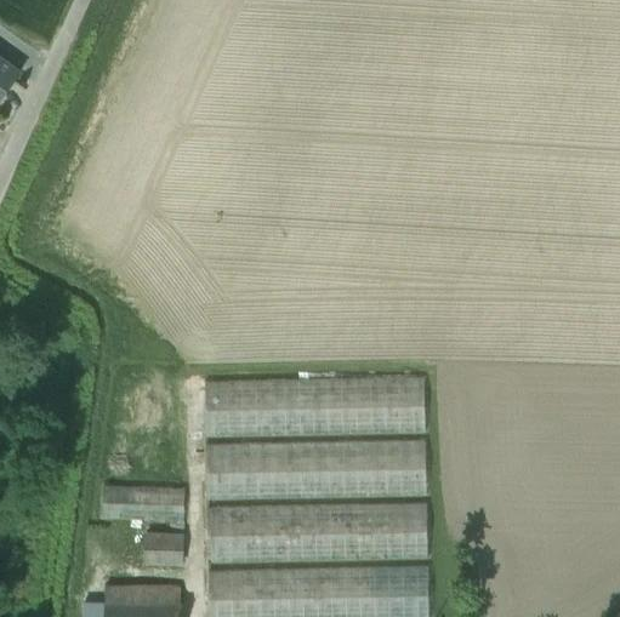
[(0,102),(21,73),(0,57),(0,102)]
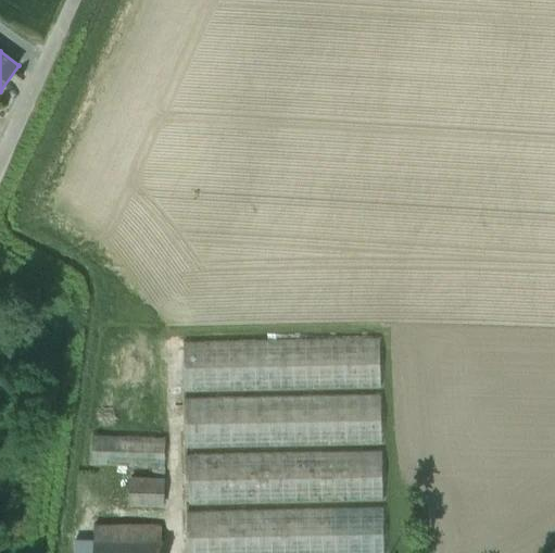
[(379,337),(184,340),(185,391),(380,388),(379,337)]
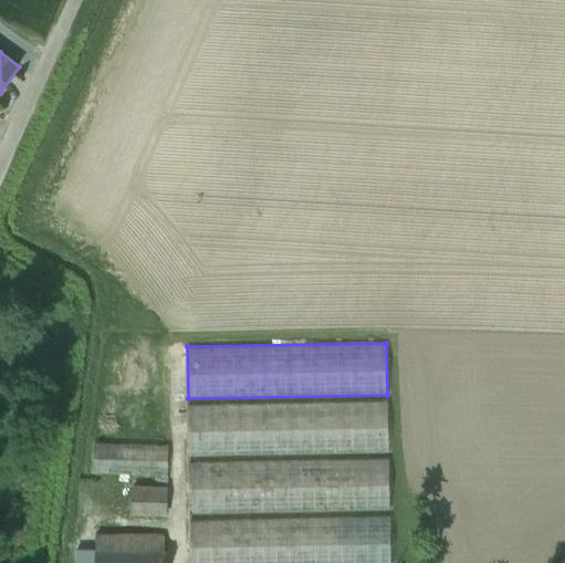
[(388,402),(188,406),(189,456),(389,451),(388,402)]
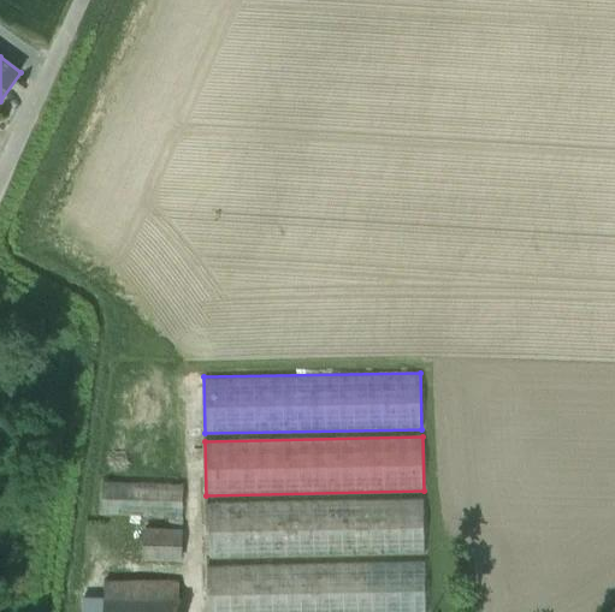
[(182,483),(102,479),(101,512),(181,516),(182,483)]
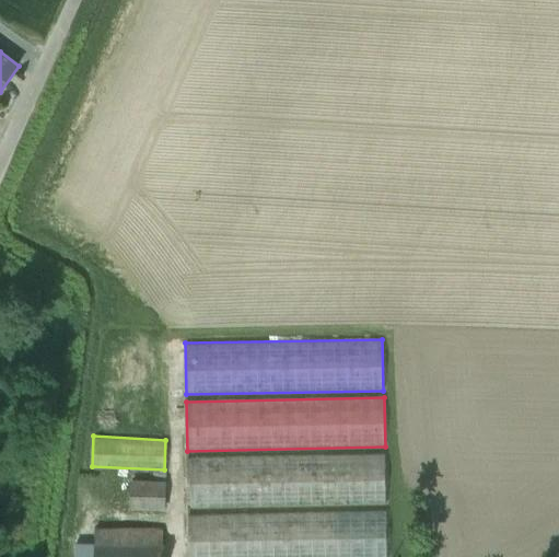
[(385,454),(187,459),(188,510),(386,506),(385,454)]
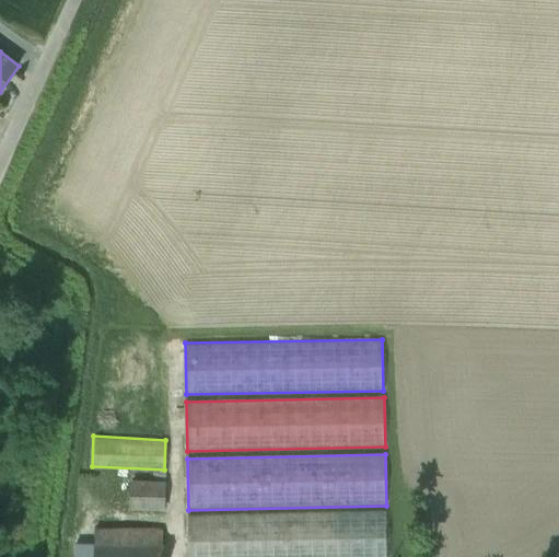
[(167,482),(134,479),(132,507),(166,509),(167,482)]
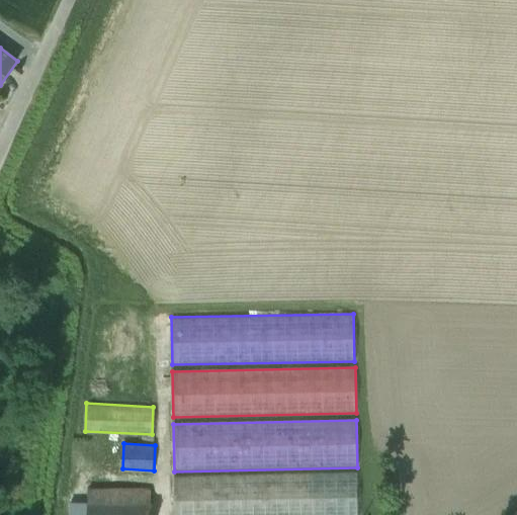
[(357,514),(357,474),(175,477),(175,514),(357,514)]
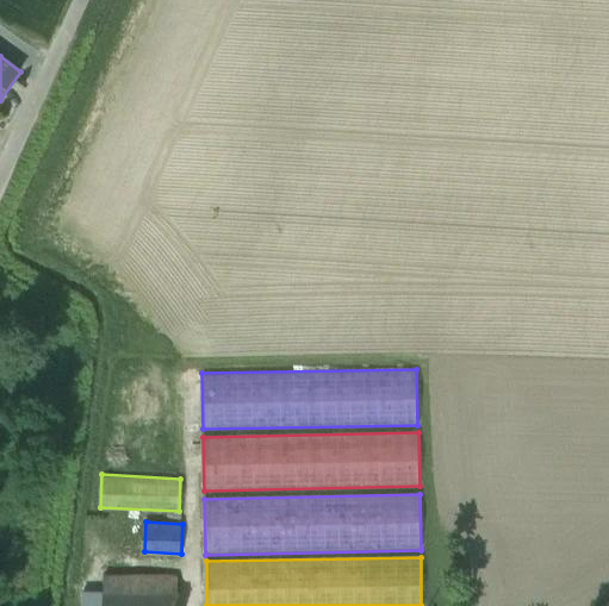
[(103,594),(176,594),(176,579),(104,576),(103,594)]
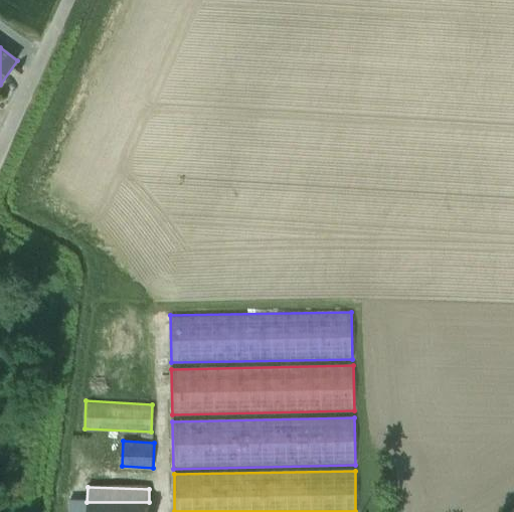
[(149,502),(87,502),(69,501),(69,511),(151,511),(152,502),(149,502)]
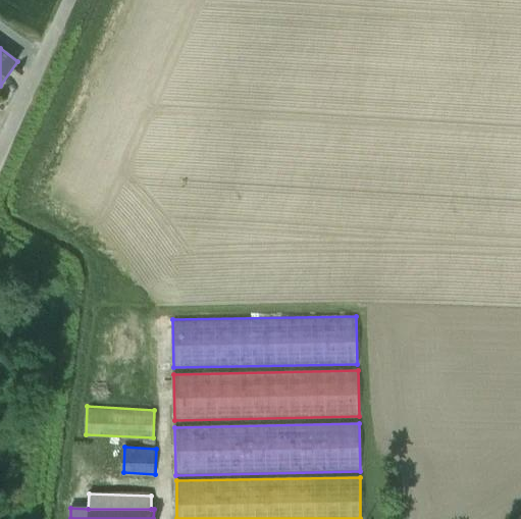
All buildings are outlined.
